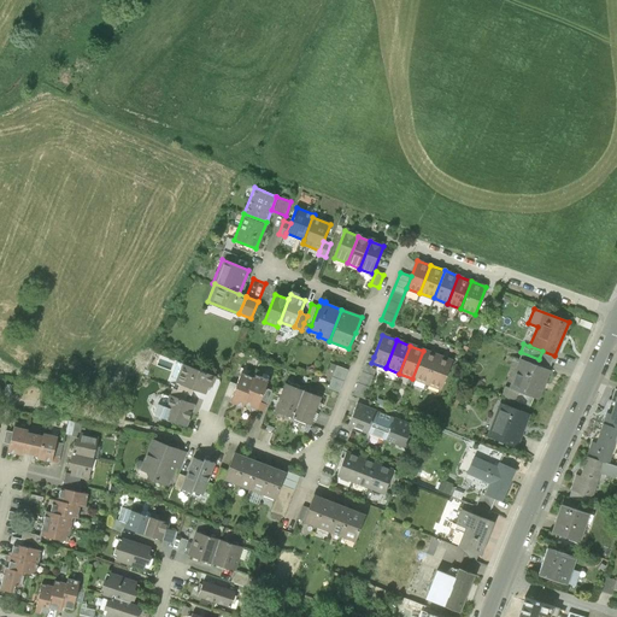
[(412,378),(427,385),(438,357),(423,351),(412,378)]
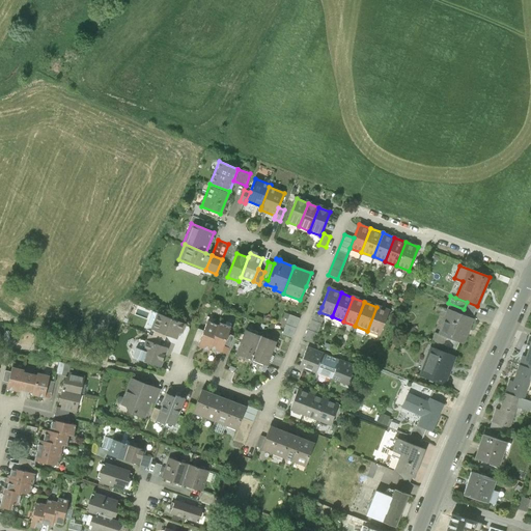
[(388,311),(376,307),(367,331),(379,335),(388,311)]
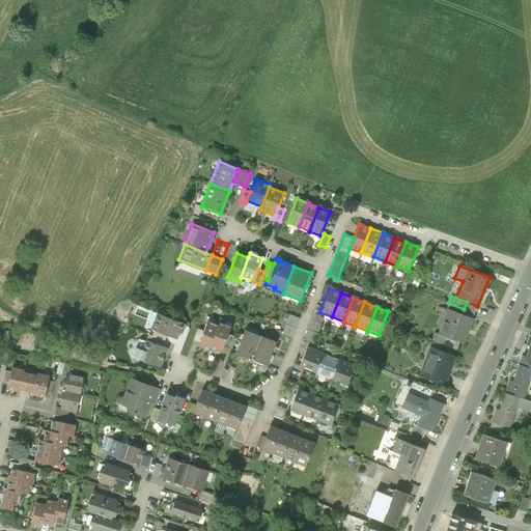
[(472,318),(448,309),(438,333),(446,336),(463,343),(472,318)]
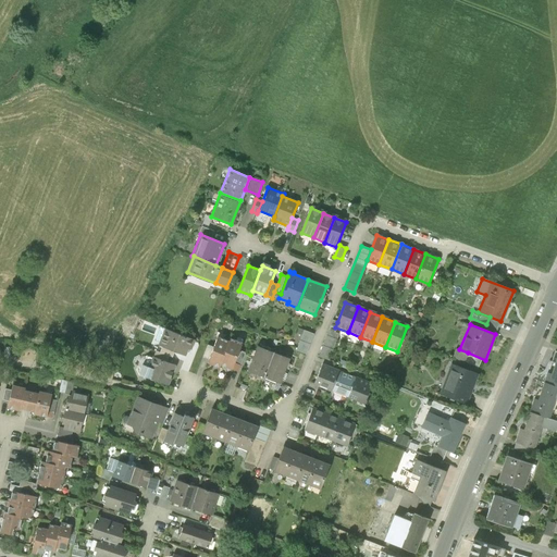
[(194,339),(163,327),(157,344),(174,350),(184,355),(186,347),(189,348),(194,339)]
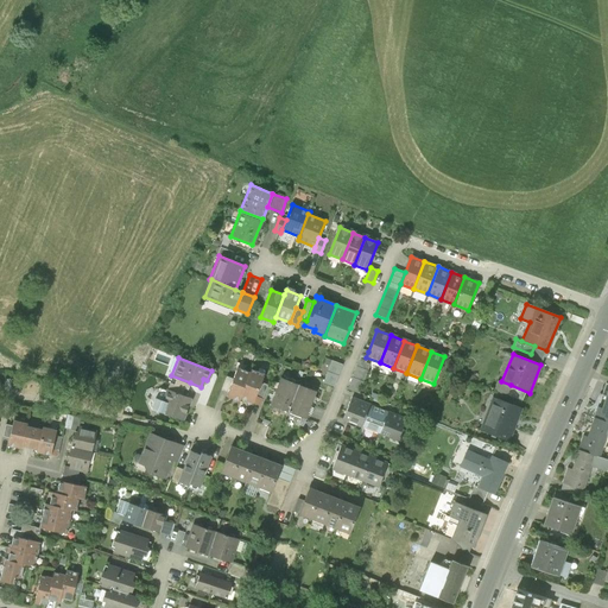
[(342,365),(331,360),(322,382),(333,387),(342,365)]
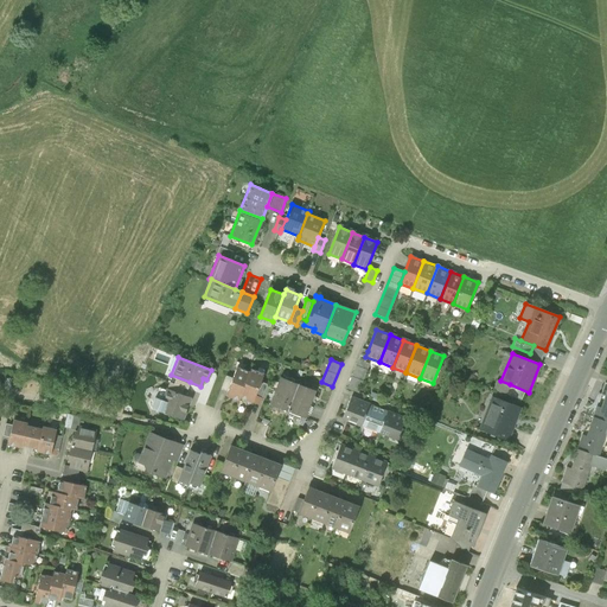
[(238,400),(240,397),(248,372),(235,366),(231,377),(227,391),(225,395),(238,400)]
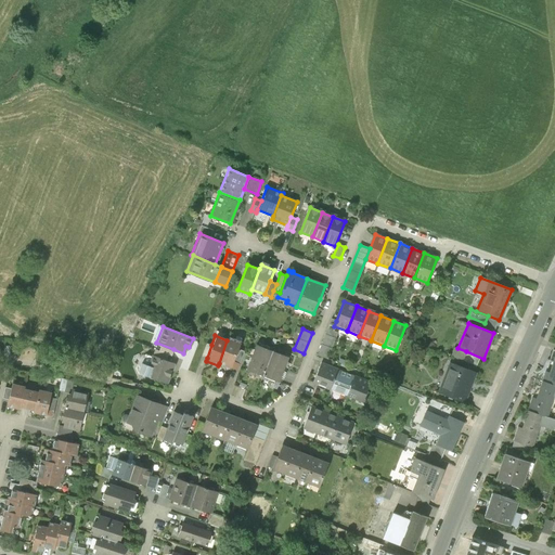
[(229,337),(227,340),(219,363),(236,370),(240,363),(234,361),(241,341),(229,337)]
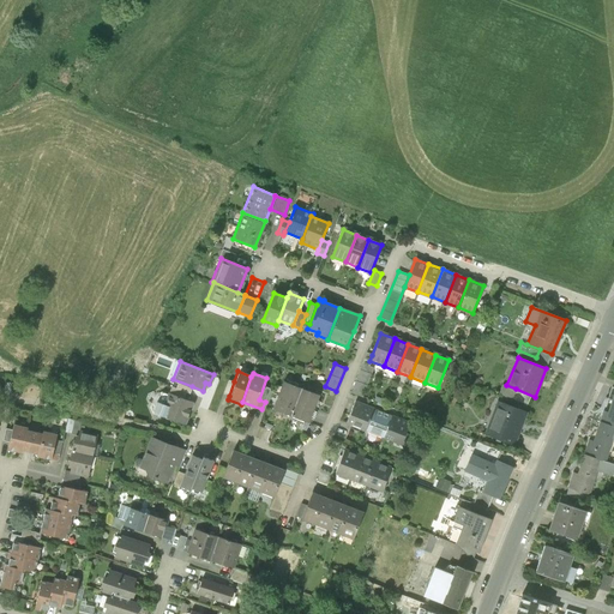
[(168,385),(170,386),(186,392),(188,393),(192,386),(173,379),(172,379),(168,385)]
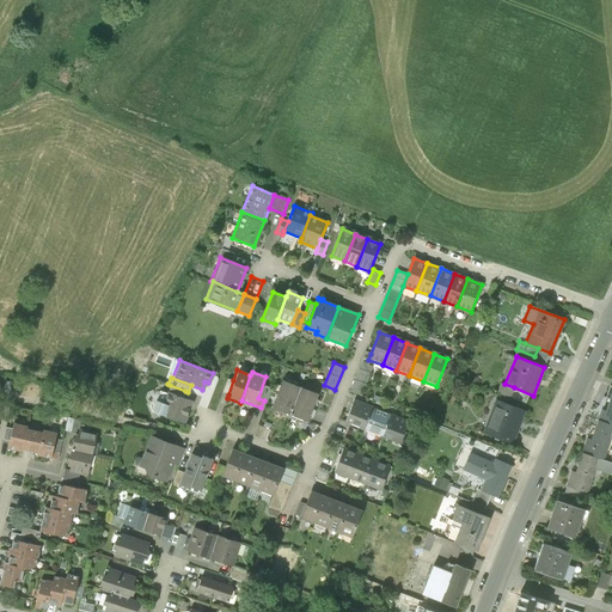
[(222,392),(228,395),(233,380),(227,379),(222,392)]
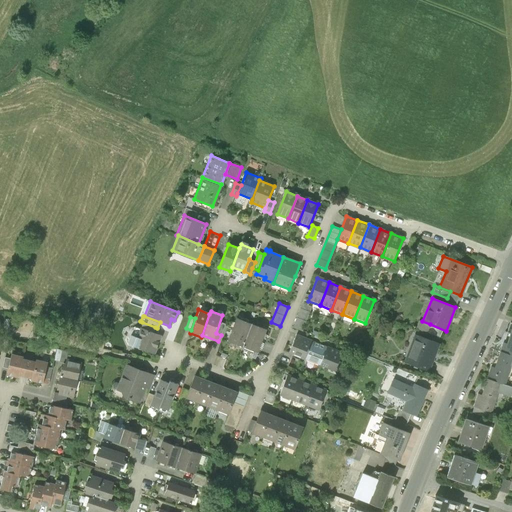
[(236,318),(232,329),(247,335),(251,324),(236,318)]
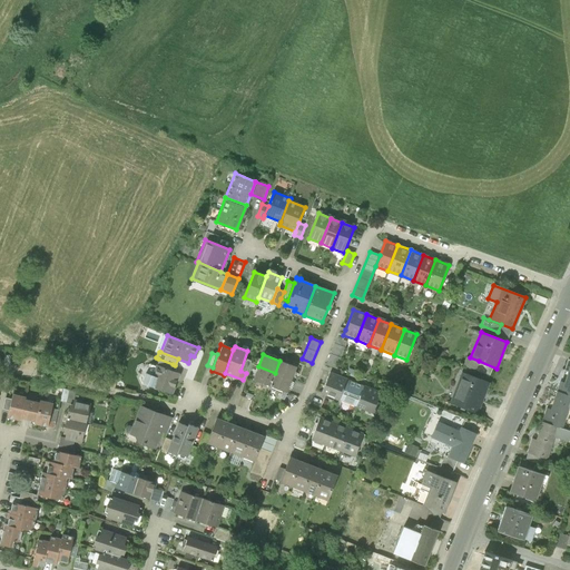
[(475,370),(479,361),(470,357),(467,356),(463,365),(475,370)]
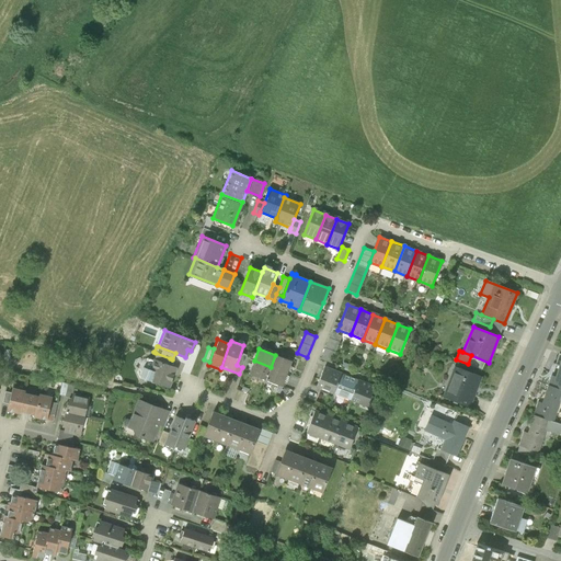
[(168,364),(170,358),(156,353),(153,358),(168,364)]
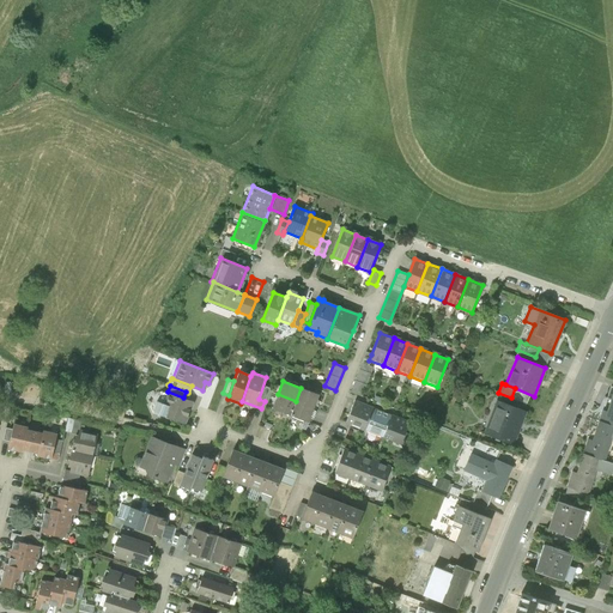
[(301,388),(296,401),(313,408),(317,394),(301,388)]
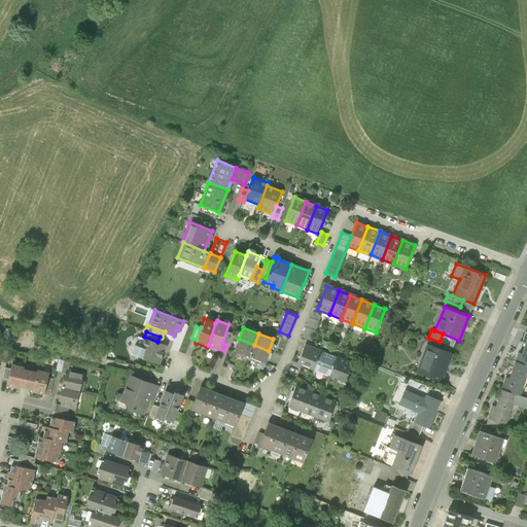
[(518,353),(515,362),(526,365),(526,336),(521,354),(518,353)]
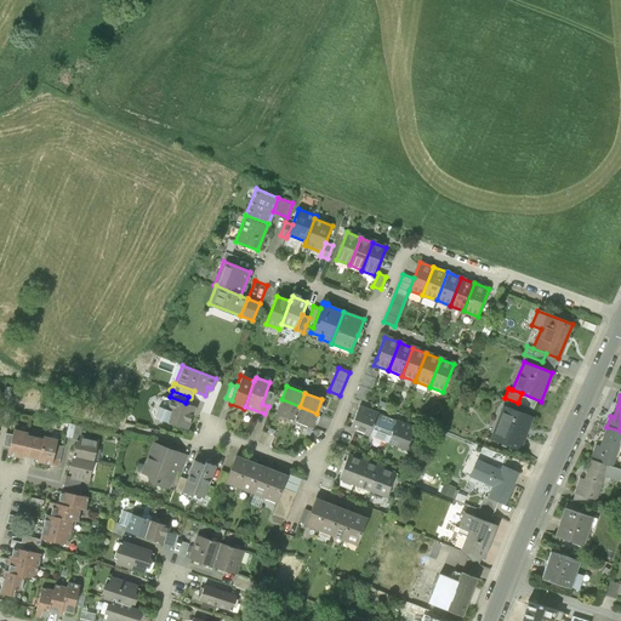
[(186,403),(170,397),(161,419),(187,429),(195,406),(186,403)]
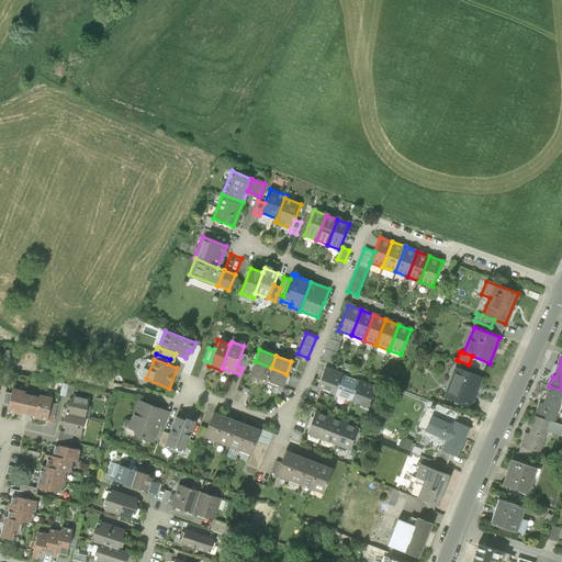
[(266,380),(271,368),(255,361),(250,374),(266,380)]
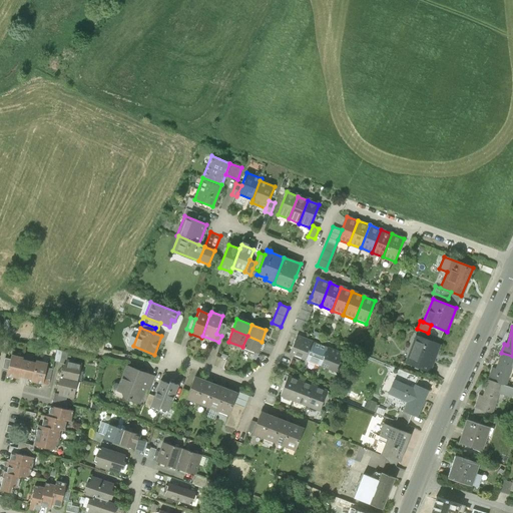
[(440,345),(415,335),(405,362),(430,372),(440,345)]
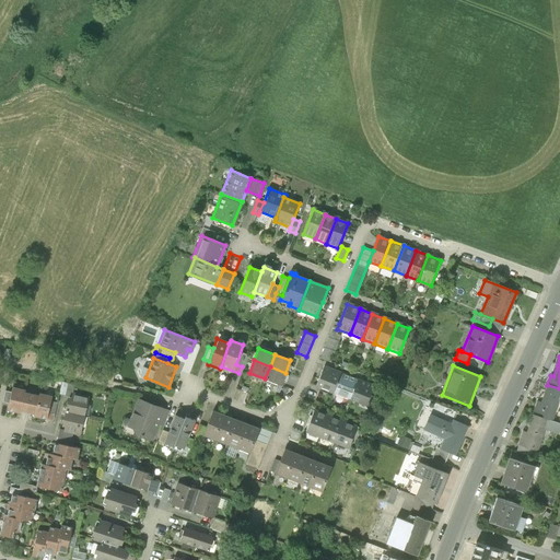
[(281,385),(286,373),(270,366),(265,378),(281,385)]
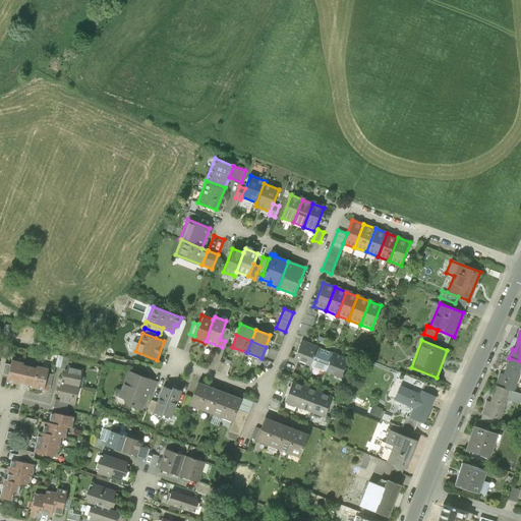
[(295,359),(303,362),(309,346),(301,343),(295,359)]
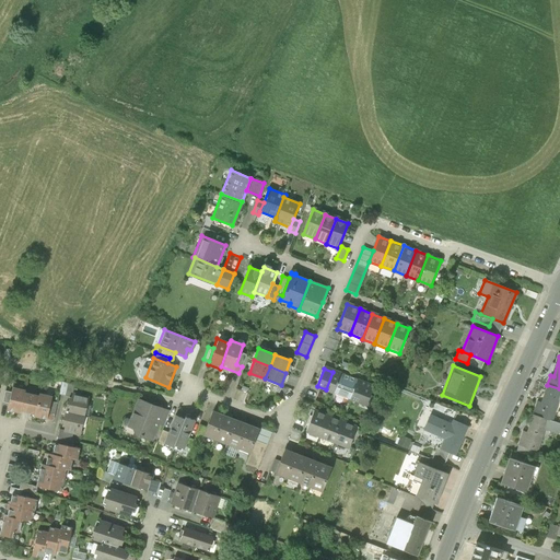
[(341,375),(333,372),(326,389),(335,393),(341,375)]
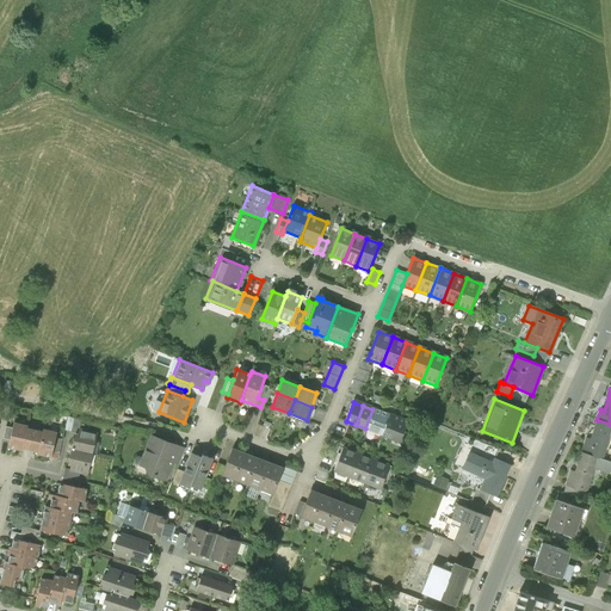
[(390,417),(372,409),(365,429),(382,436),(390,417)]
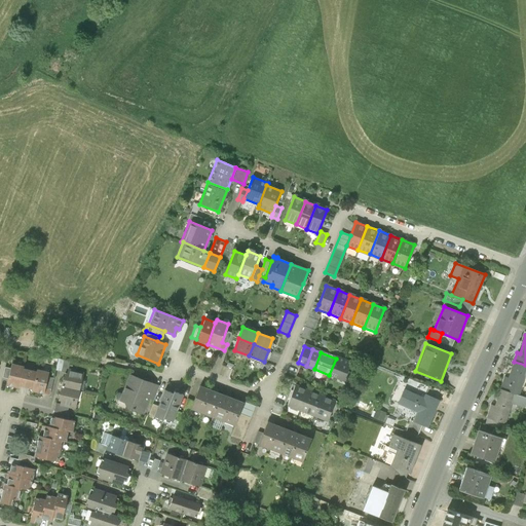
[(350,365),(336,359),(329,375),(344,381),(350,365)]
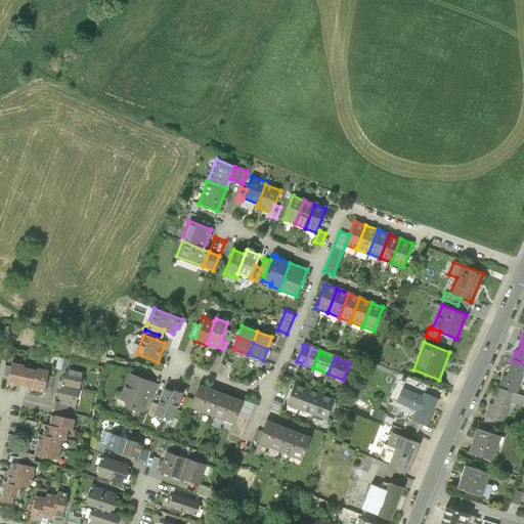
[(62,372),(67,373),(68,367),(69,360),(58,358),(55,370),(62,372)]
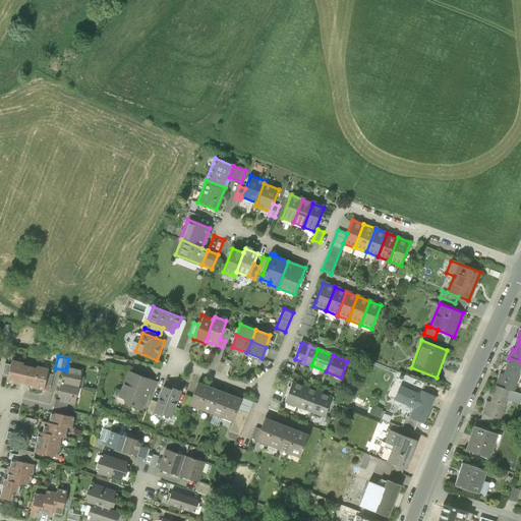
[(500,373),(496,386),(513,392),(520,371),(520,361),(509,358),(504,374),(500,373)]
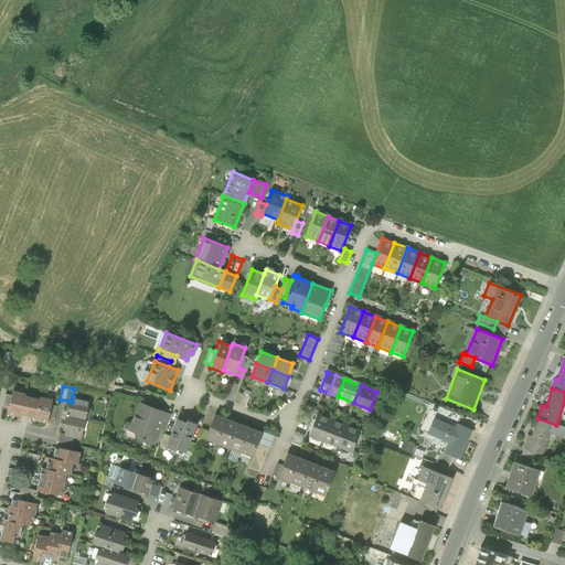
[(20,416),(21,414),(24,396),(25,393),(13,391),(12,395),(9,407),(8,413),(20,416)]
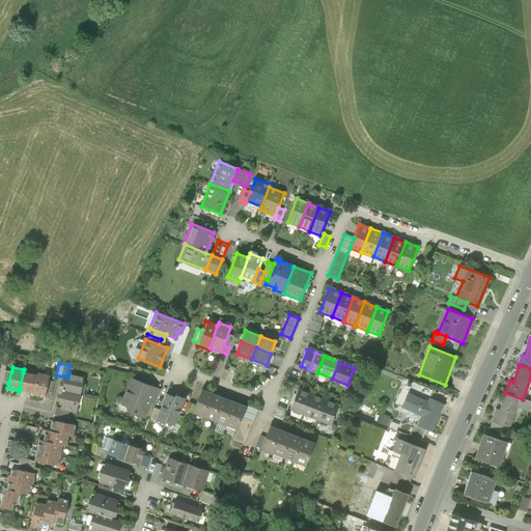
[(3,382),(8,383),(11,371),(5,370),(3,382)]
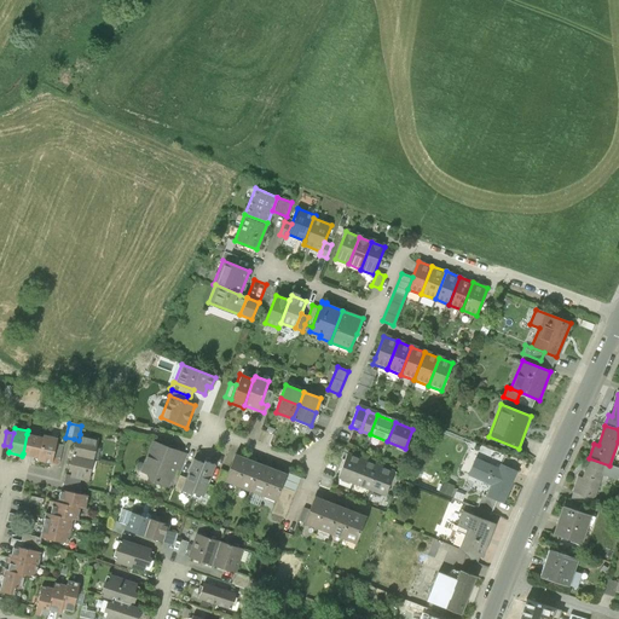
[(23,453),(39,457),(44,438),(27,434),(23,453)]
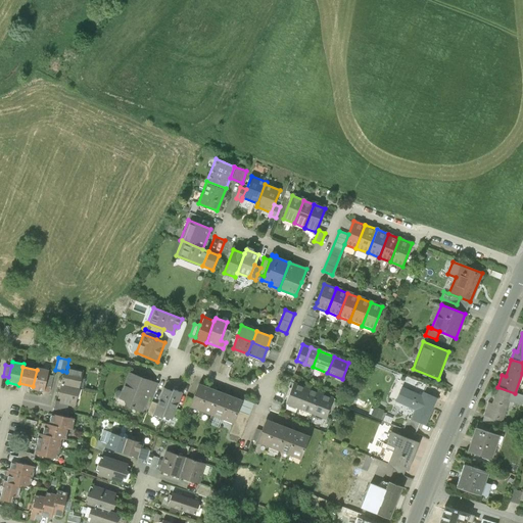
[(37,367),(37,370),(33,386),(33,388),(44,391),(47,375),(48,370),(37,367)]
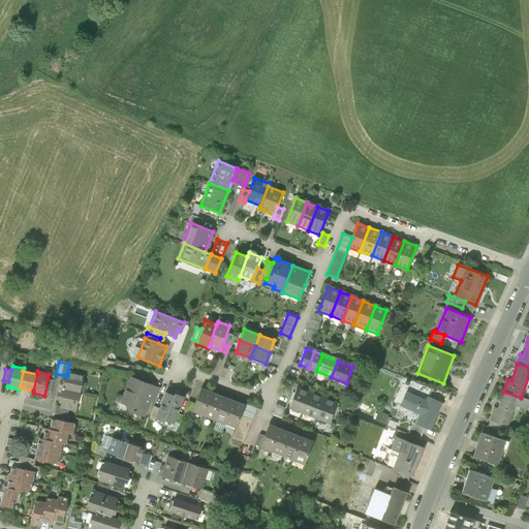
[(63,384),(62,390),(79,393),(83,374),(68,371),(67,376),(63,375),(62,384),(63,384)]
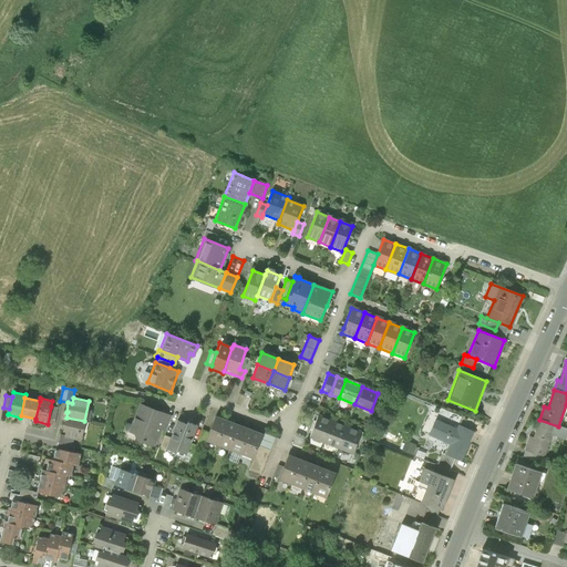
[(171,415),(138,403),(127,432),(132,434),(134,440),(153,446),(160,429),(165,431),(171,415)]
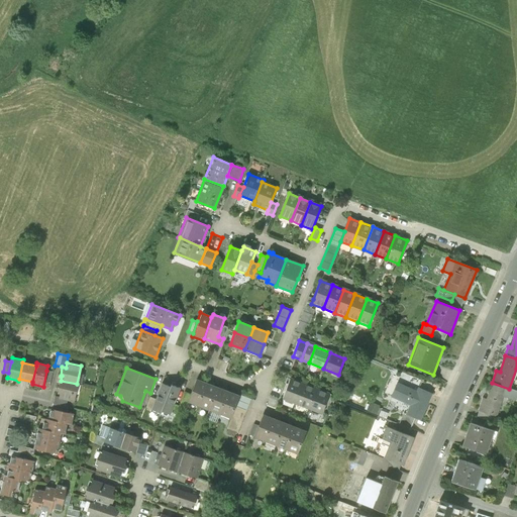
[(53,372),(46,371),(43,387),(49,388),(53,372)]
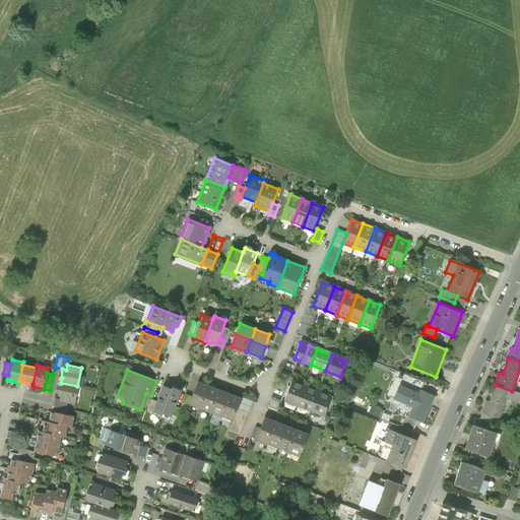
[(188,403),(199,407),(207,386),(196,382),(188,403)]
